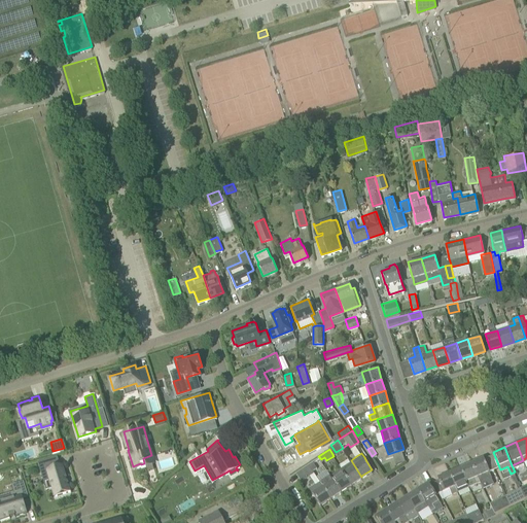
[(489,469),(487,465),(483,456),(471,461),(480,479),(480,480),(491,475),(489,469)]
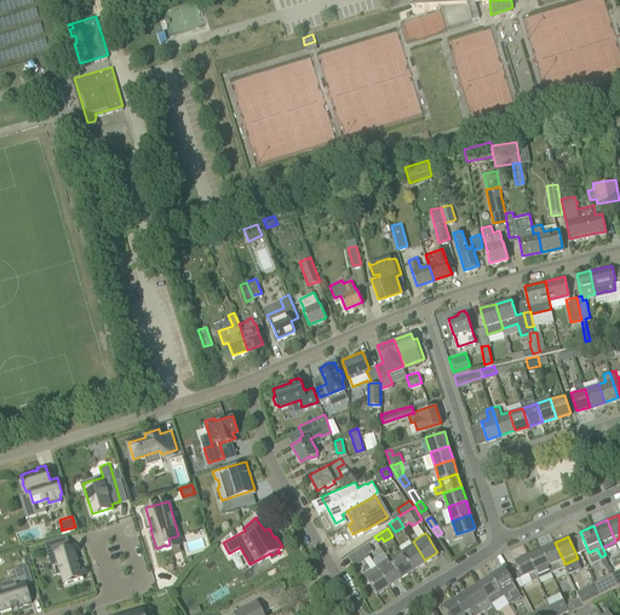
[(56,552),(62,570),(64,580),(82,575),(84,575),(81,568),(80,568),(73,545),(59,549),(56,538),(44,540),(45,542),(45,541),(50,555),(56,552)]
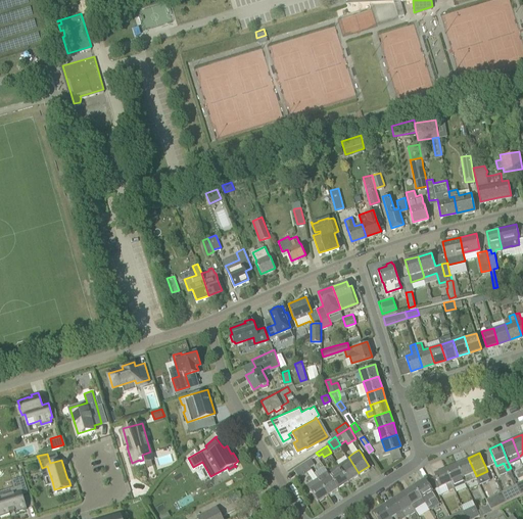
[(311,457),(306,459),(311,465),(315,463),(311,457)]
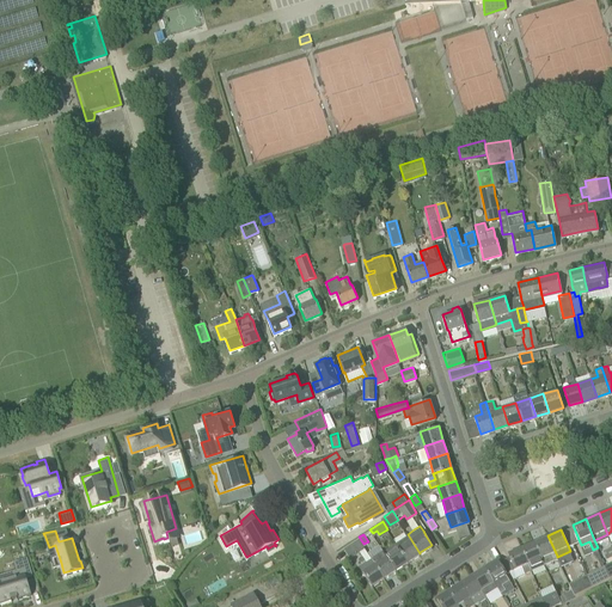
[(399,546),(408,560),(420,553),(408,534),(396,541),(399,546)]
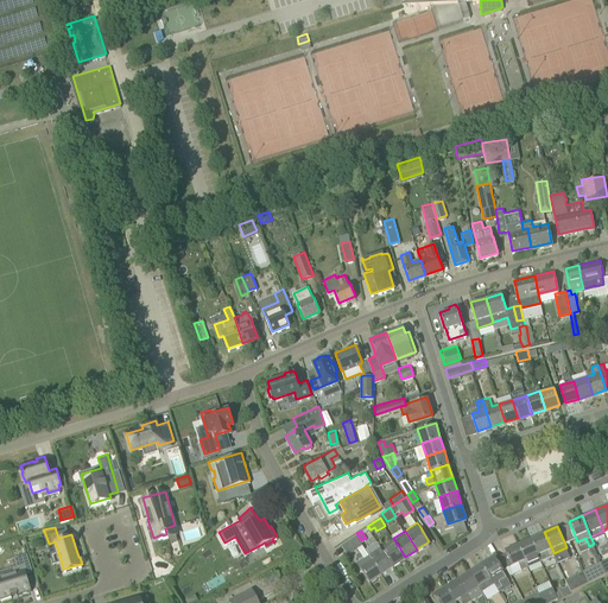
[(553,552),(544,532),(531,537),(540,558),(553,552)]
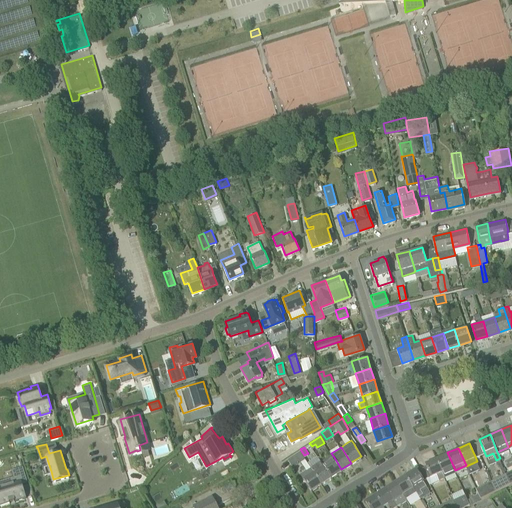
[(300,449),(296,452),(288,457),(293,464),(305,457),(304,455),(300,449)]
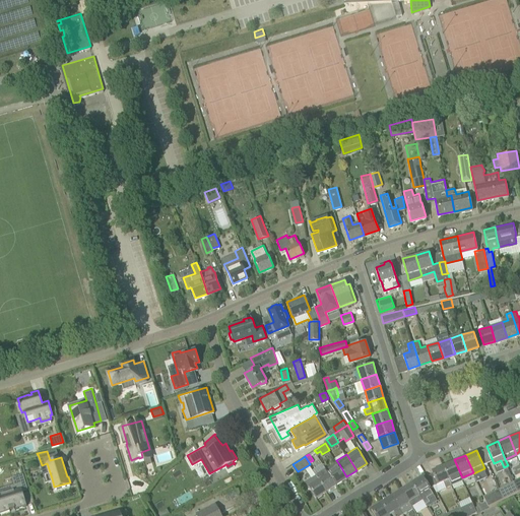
[(454,459),(443,464),(451,482),(462,477),(454,459)]
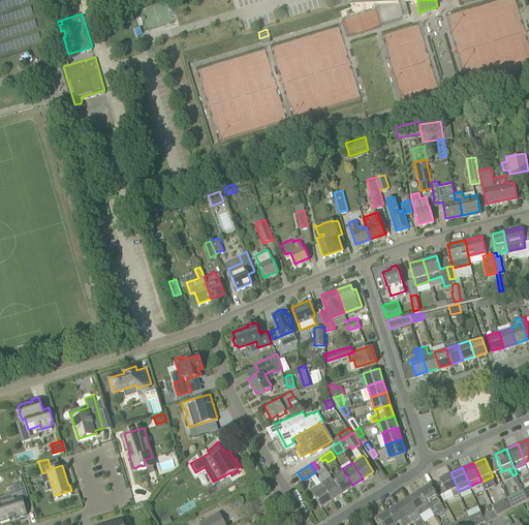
[(332,475),(342,492),(342,491),(352,485),(345,472),(342,468),(332,475)]
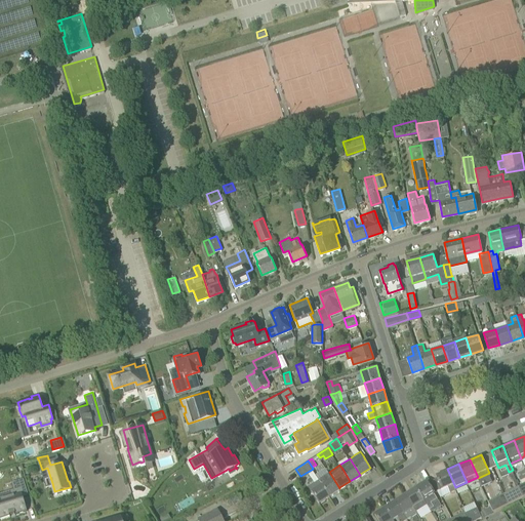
[(447,469),(436,474),(437,476),(441,486),(437,488),(440,494),(455,487),(447,469)]
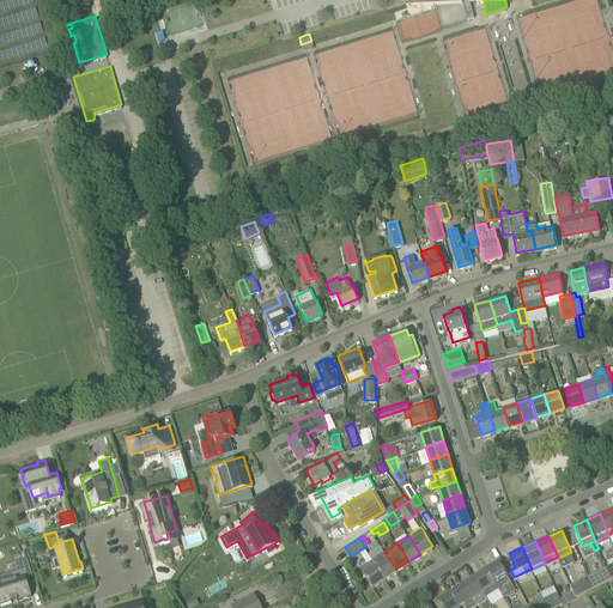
[(376,564),(384,577),(396,570),(384,551),(372,558),(376,564)]
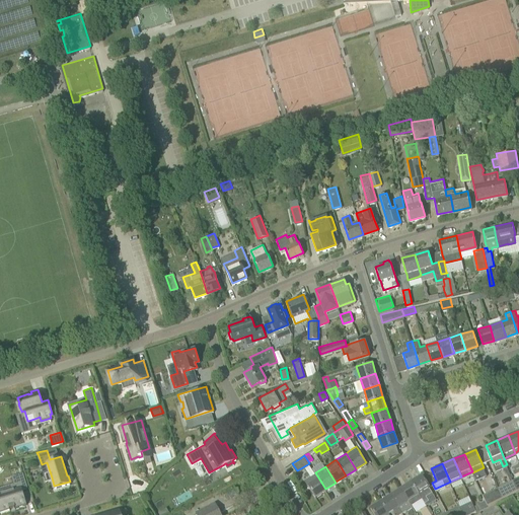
[(16,488),(0,492),(0,508),(8,507),(9,506),(13,505),(24,502),(20,490),(21,489),(28,487),(23,470),(11,474),(14,481),(16,488)]
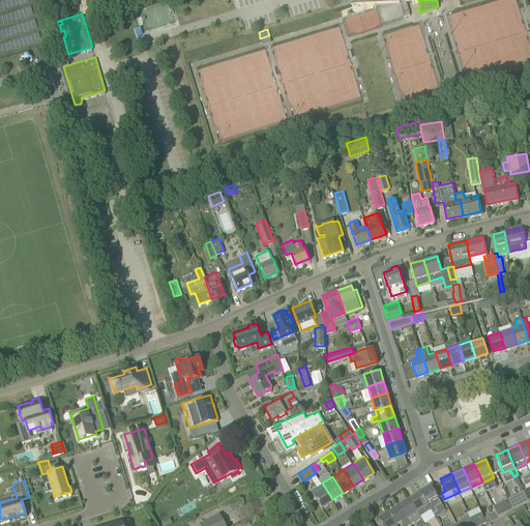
[(311,490),(322,506),(322,505),(332,499),(325,488),(322,483),(311,490)]
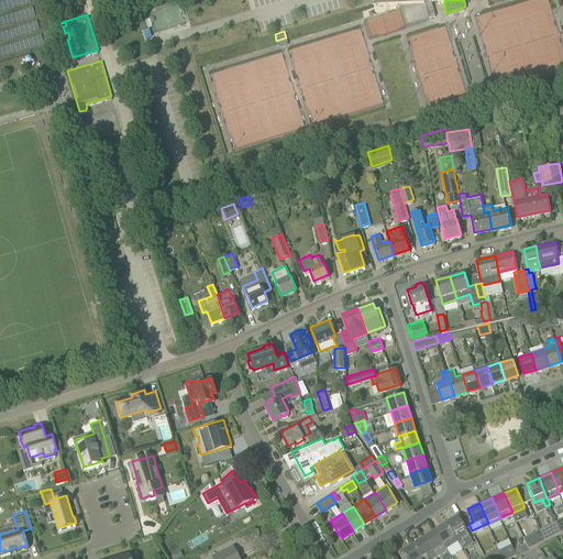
[(468,533),(463,524),(457,514),(445,522),(457,539),(461,545),(465,541),(462,537),(468,533)]
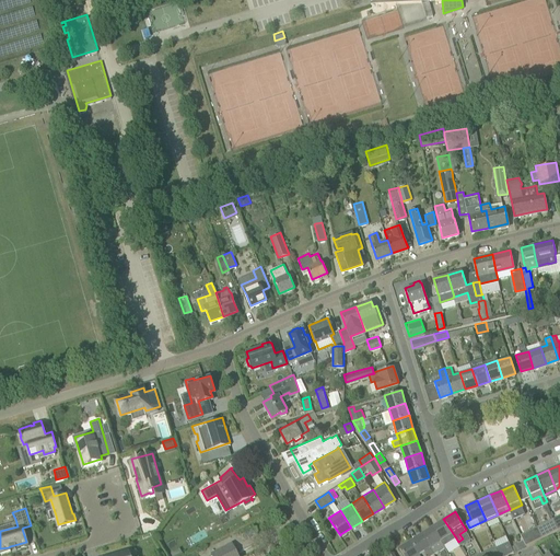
[(552,516),(536,524),(541,535),(558,526),(552,518),(552,516)]
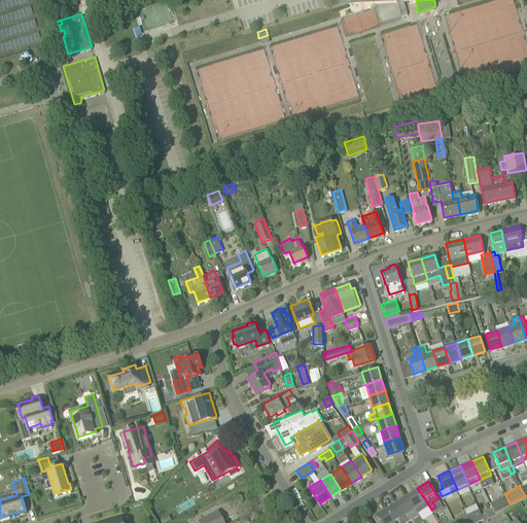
[(417,488),(407,494),(418,512),(428,504),(417,488)]
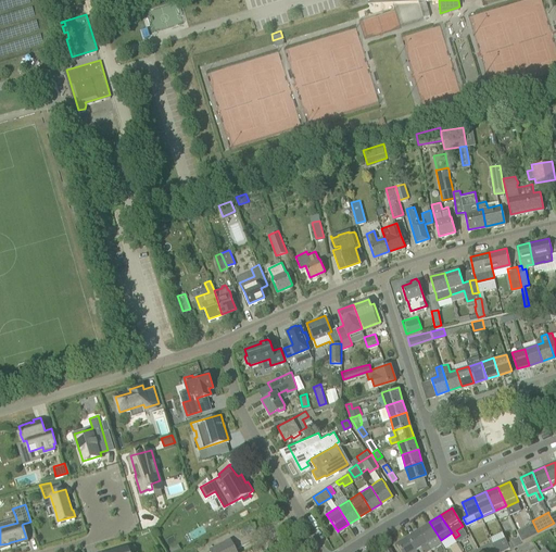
[(251,519),(238,526),(241,532),(254,526),(251,519)]
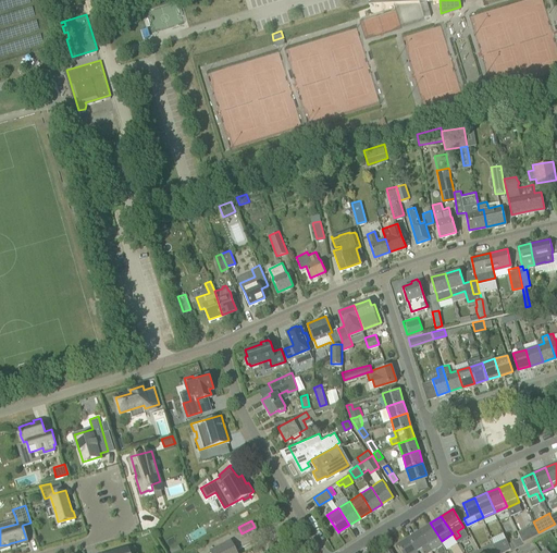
[(539,532),(533,521),(518,529),(523,540),(539,532)]
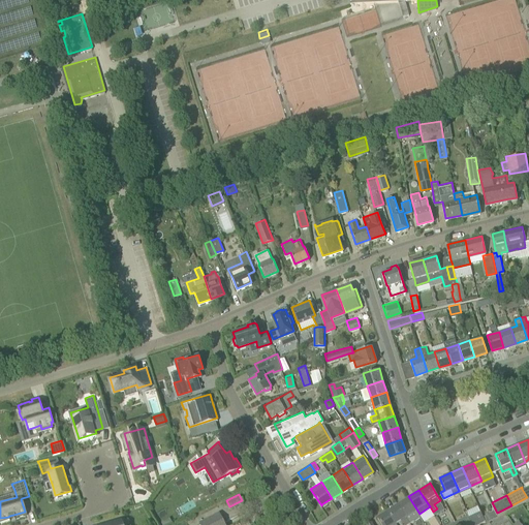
[(419,514),(408,496),(398,502),(407,518),(409,522),(421,515),(419,514)]
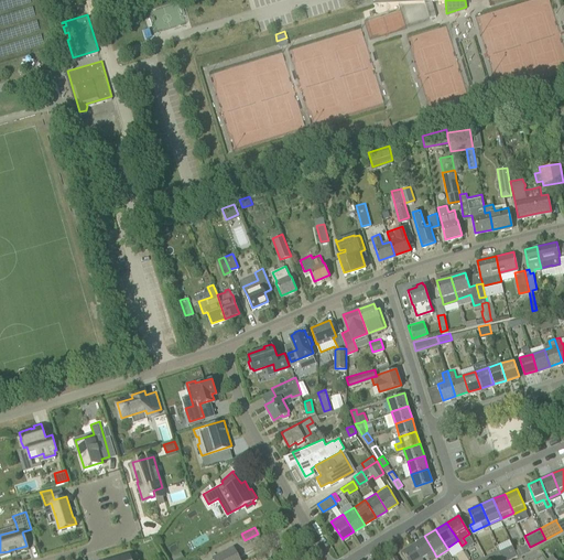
[(424,536),(413,544),(422,557),(427,552),(432,559),(436,557),(434,552),(424,536)]
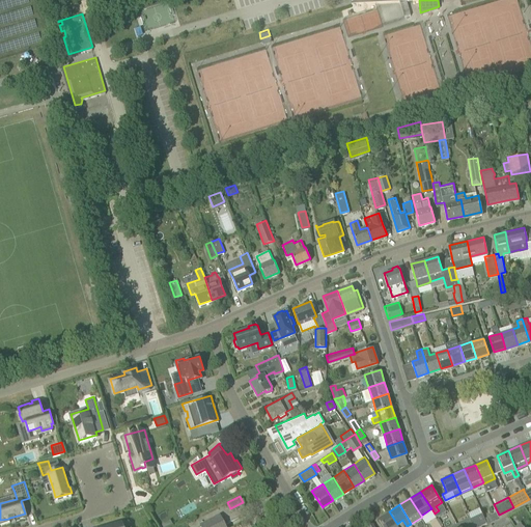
[(486,521),(484,517),(482,510),(470,517),(471,521),(474,526),(486,521)]
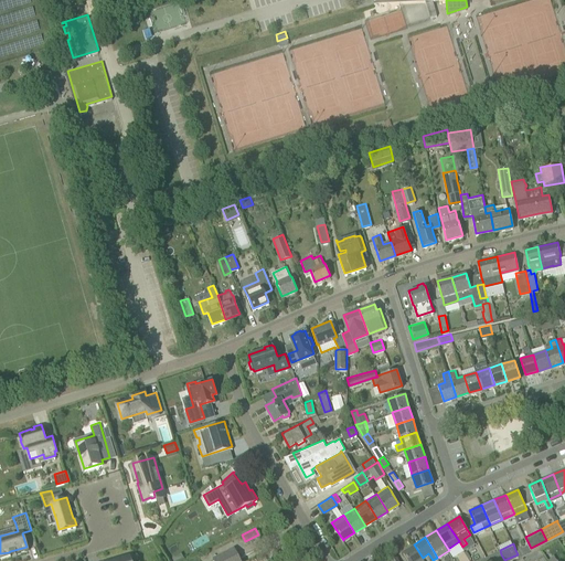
[(526,543),(515,550),(518,554),(529,549),(526,543)]
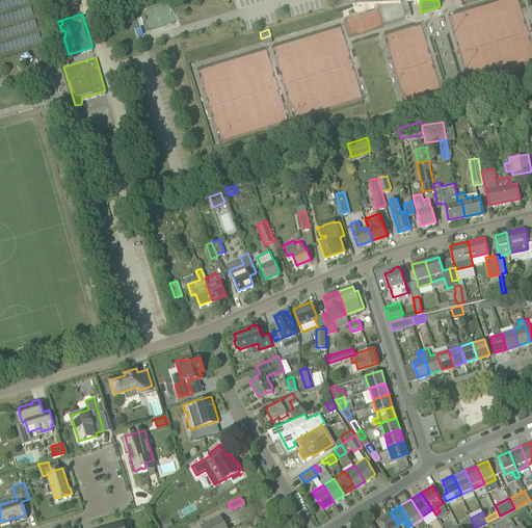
[(399,527),(398,525),(390,512),(379,519),(383,526),(380,527),(399,527)]
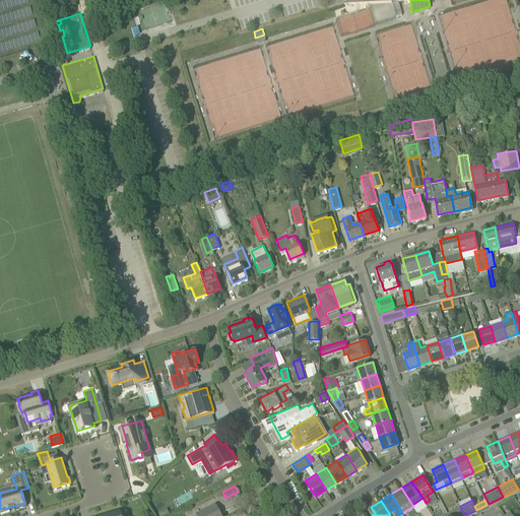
[(221,515),(215,503),(197,513),(198,515),(221,515)]
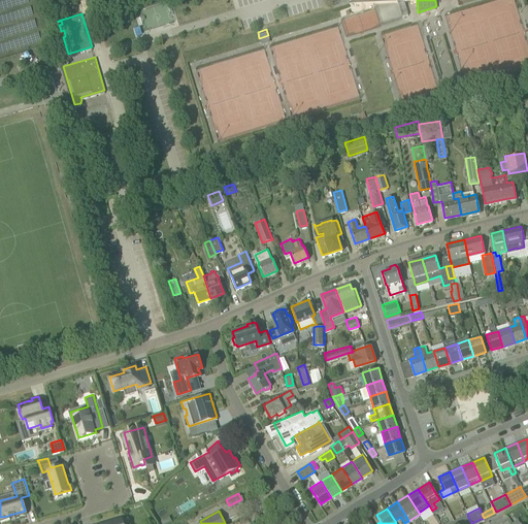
[(490,523),(494,523),(502,520),(504,523),(506,523),(510,521),(503,512),(488,519),(490,523)]
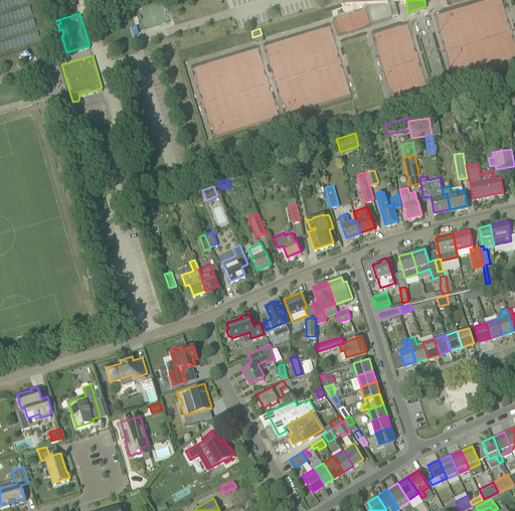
[(460,510),(457,505),(456,501),(455,500),(443,506),(445,510),(460,510)]
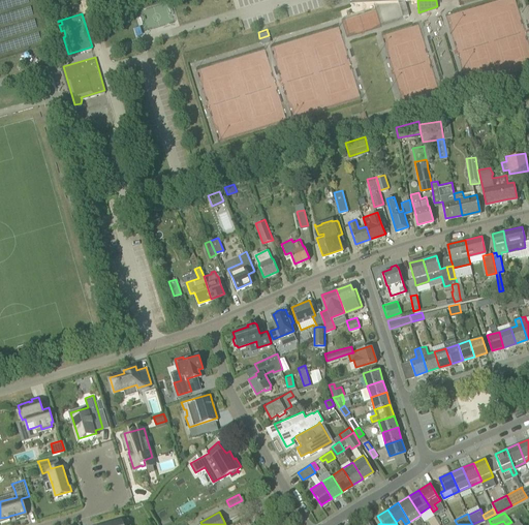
[(167,516),(160,520),(163,524),(169,521),(167,516)]
